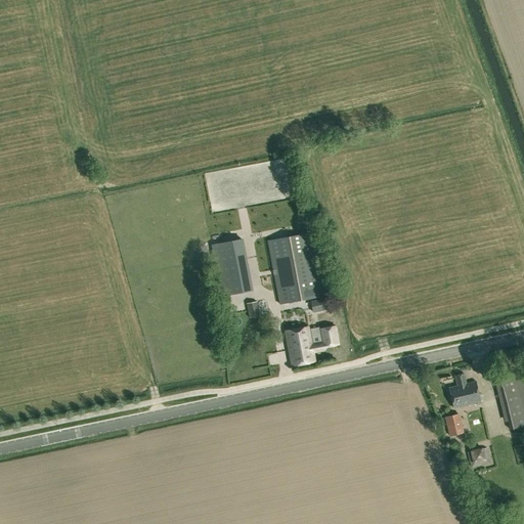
[(183,182),(185,195),(245,185),(243,173),(183,182)]
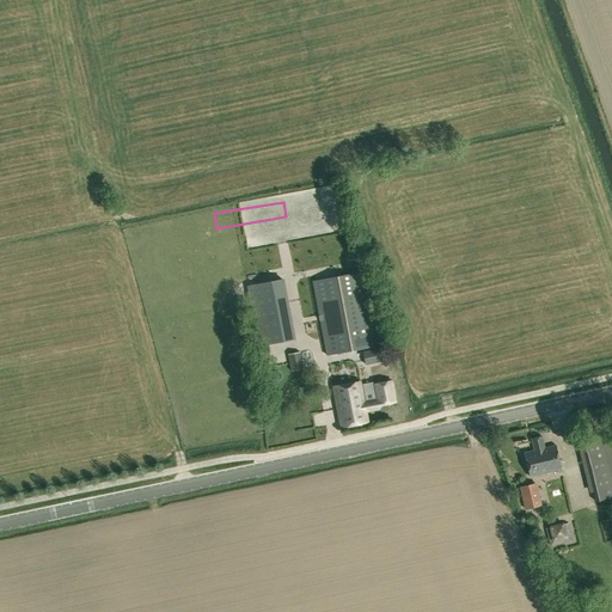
[(202,236),(216,237),(216,227),(207,227),(207,218),(202,218),(202,236)]
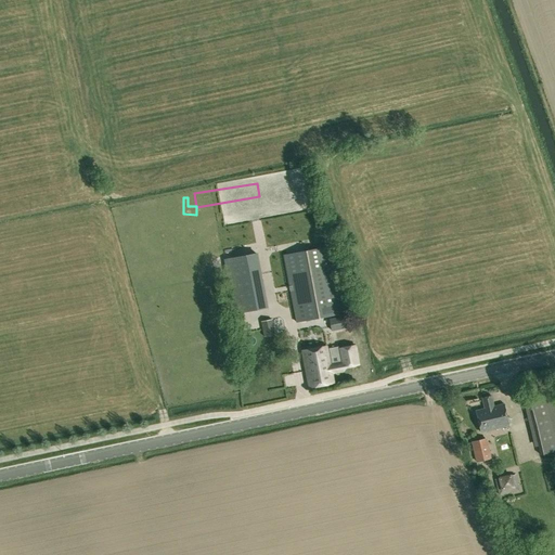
[(268,221),(267,208),(249,210),(248,202),(233,203),(236,226),(268,221)]
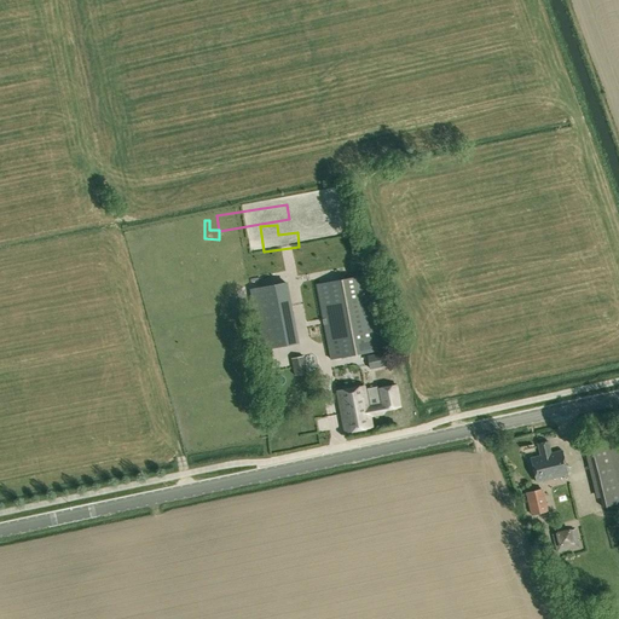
[(316,284),(330,359),(382,350),(368,275),(316,284)]
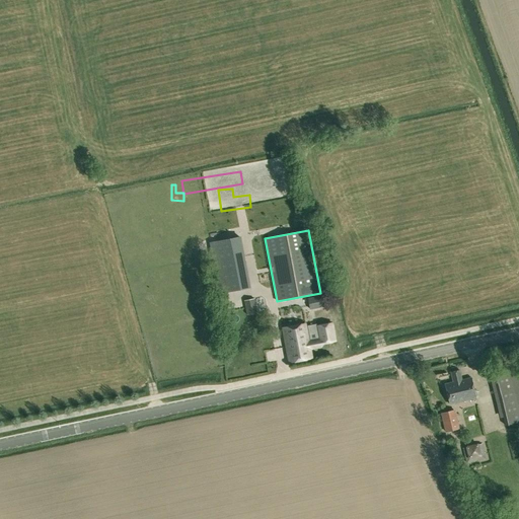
[(210,242),(219,293),(250,287),(240,236),(210,242)]
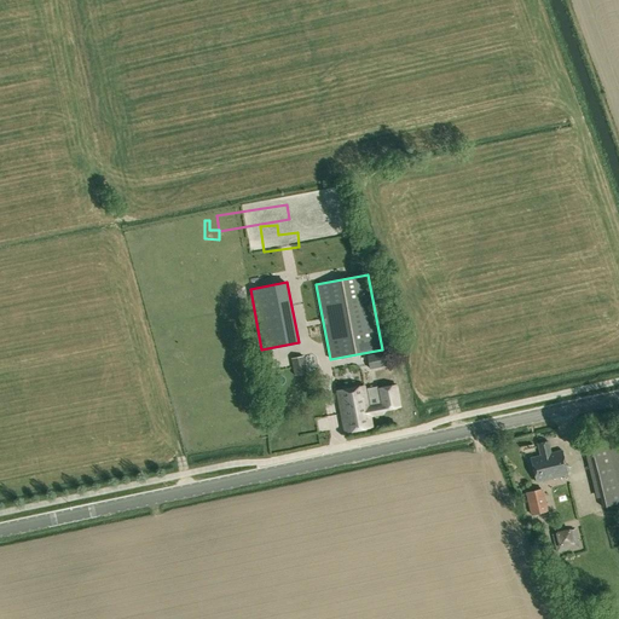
[(387,352),(368,356),(370,369),(389,365),(387,352)]
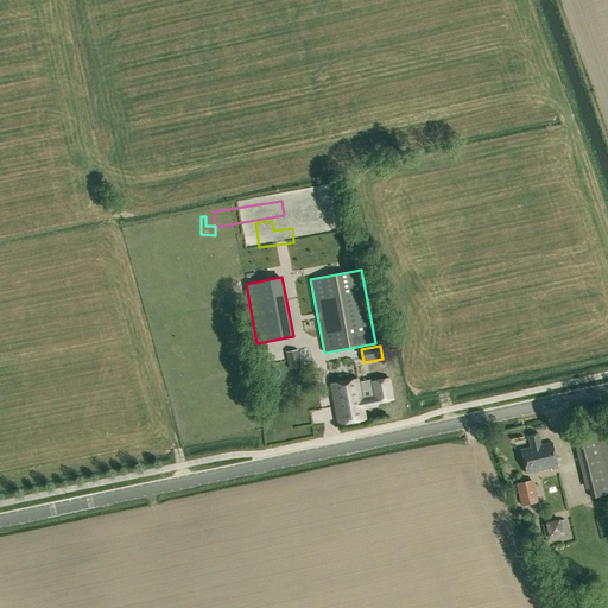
[(299,367),(297,350),(286,352),(289,368),(299,367)]
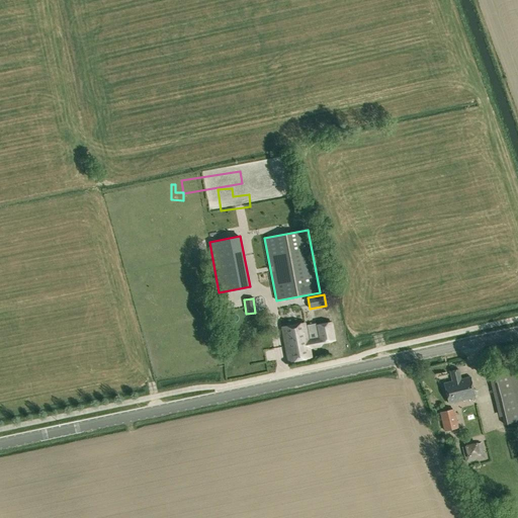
[(309,341),(307,341),(304,324),(282,328),(288,361),(311,356),(310,348),(321,346),(321,343),(335,340),(331,323),(312,327),(312,324),(306,326),(309,341)]
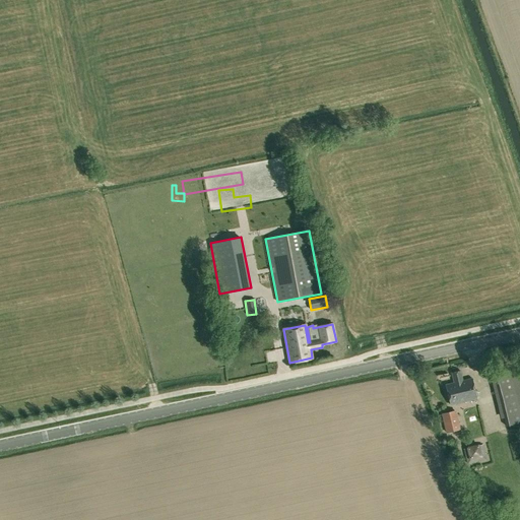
[(446,385),(451,404),(476,398),(472,379),(463,381),(460,371),(452,373),(455,383),(446,385)]
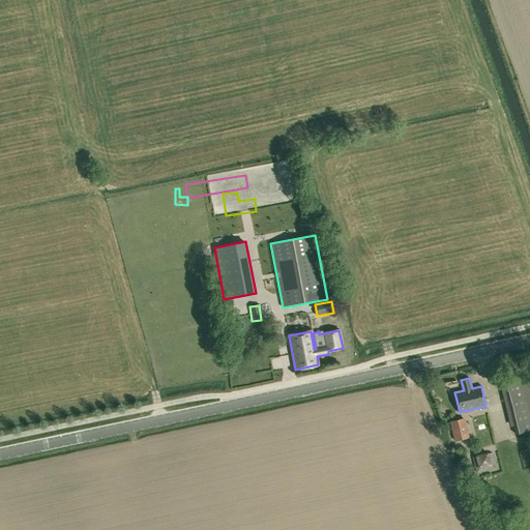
[(449,422),(454,441),(468,437),(464,418),(449,422)]
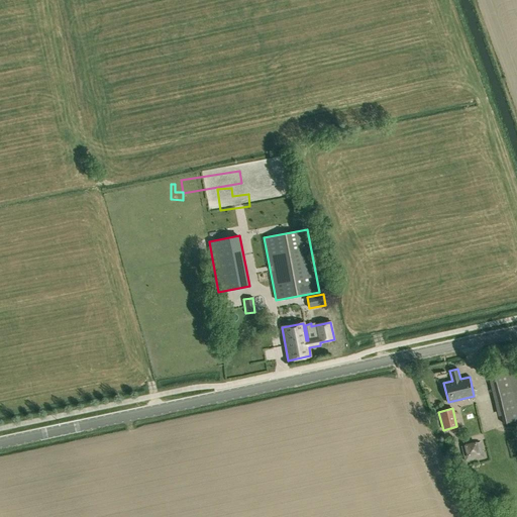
[(516,420),(516,411),(501,416),(503,424),(516,420)]
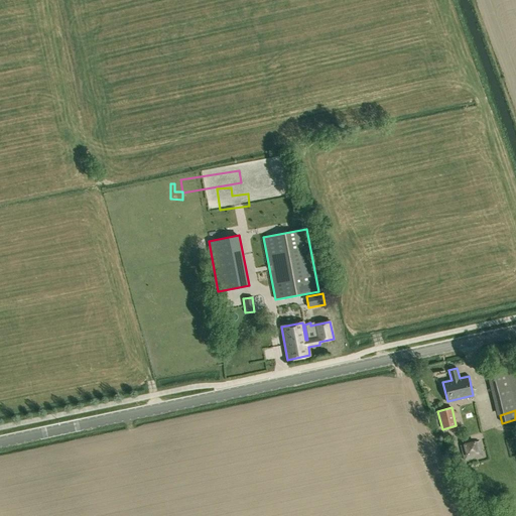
[(482,456),(478,440),(460,444),(464,460),(482,456)]
